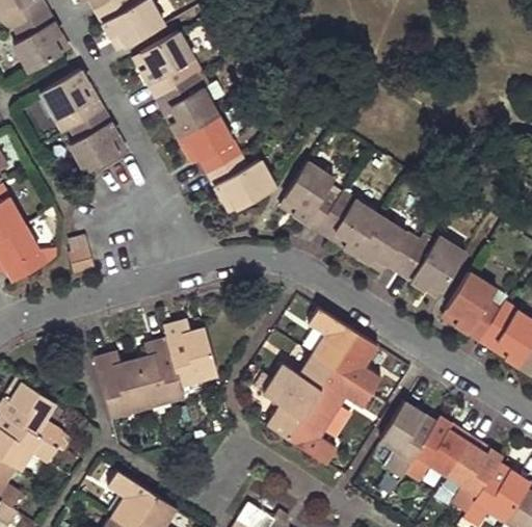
[(0,0),(0,17),(8,32),(14,29),(20,40),(15,43),(31,71),(63,52),(56,40),(62,36),(48,10),(41,15),(32,0),(0,0)]
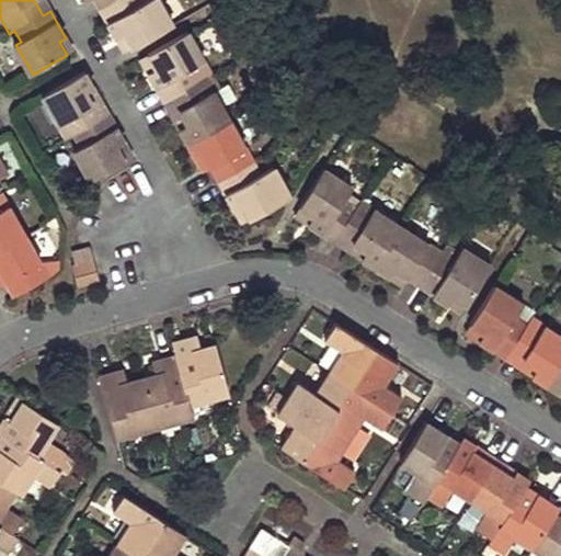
[(34,0),(43,15),(50,11),(44,0),(34,0)]
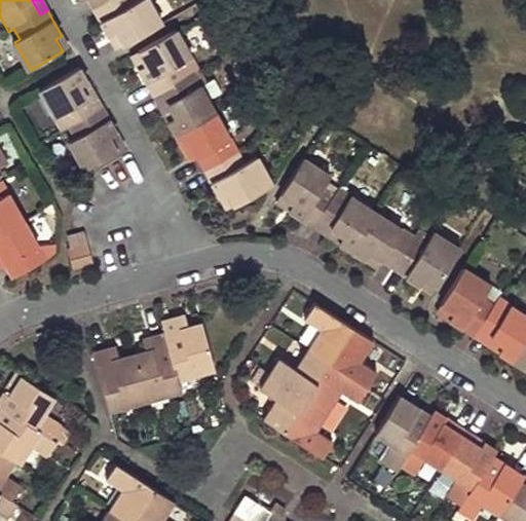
[(87,0),(110,37),(118,32),(125,44),(161,24),(147,0),(135,0),(133,1),(130,0),(87,0)]
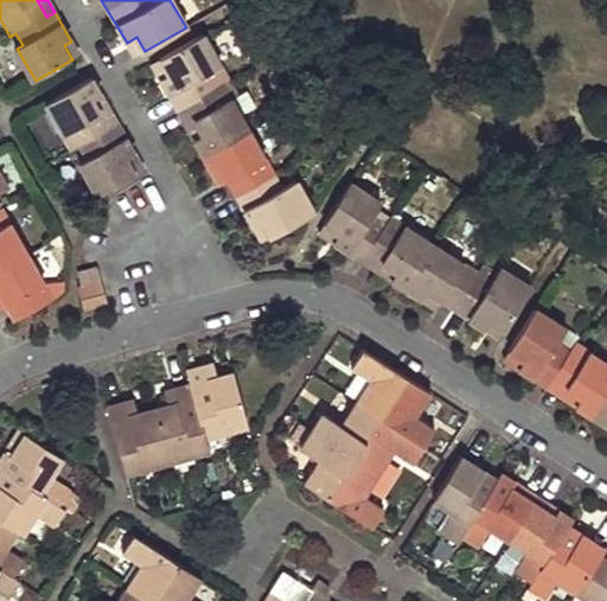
[(221,166),(230,183),(255,225),(263,221),(274,238),(315,213),(298,180),(283,190),(276,176),(250,129),(225,85),(217,90),(210,76),(223,70),(204,36),(161,62),(170,75),(161,81),(179,112),(187,107),(204,135),(196,139),(213,171),(221,166)]
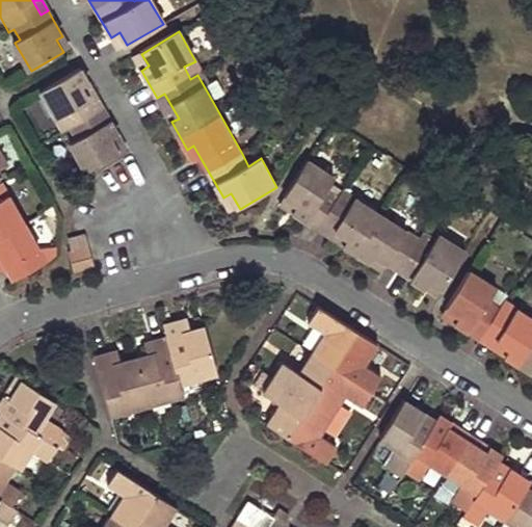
[(111,37),(118,51),(127,45),(120,32),(111,37)]
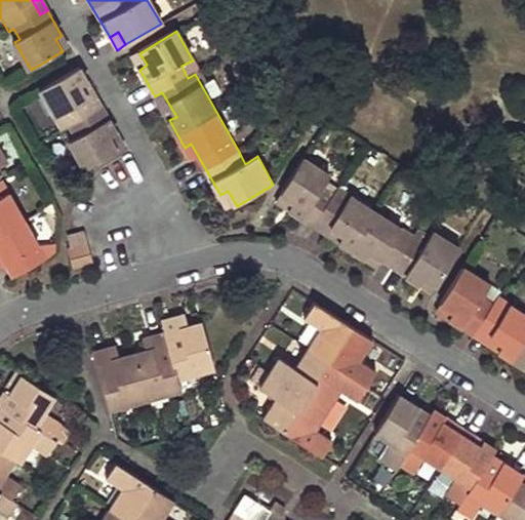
[(55,39),(63,51),(69,47),(62,36),(55,39)]
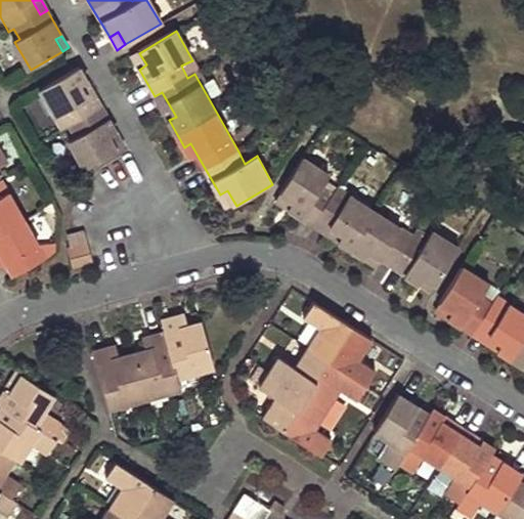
[(132,57),(139,70),(146,65),(139,53),(132,57)]
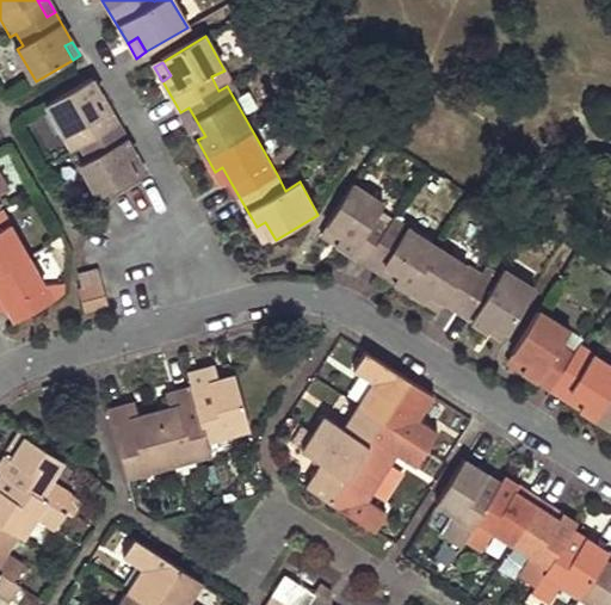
[(82,149),(88,161),(82,164),(102,198),(104,197),(139,177),(129,160),(137,156),(121,127),(111,130),(96,102),(104,98),(94,80),(49,105),(76,152),(82,149)]
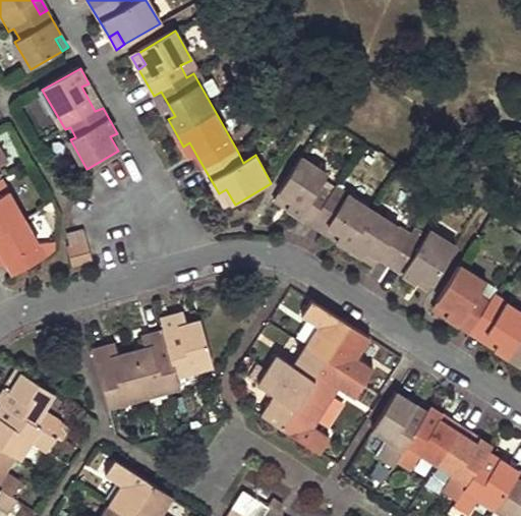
[(81,87),(95,111),(103,108),(89,83),(81,87)]
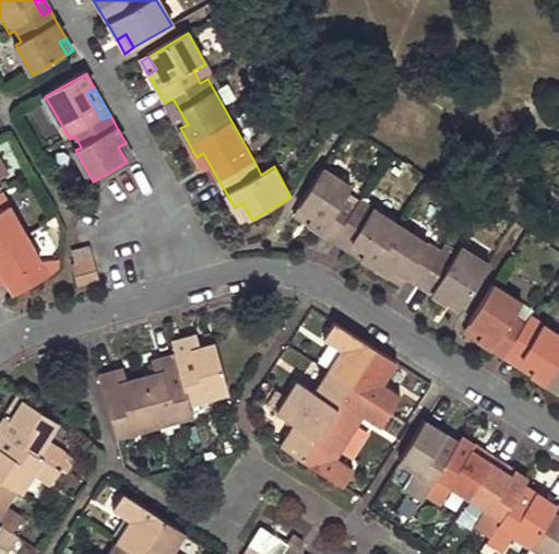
[(165,103),(180,128),(188,125),(173,98),(165,103)]
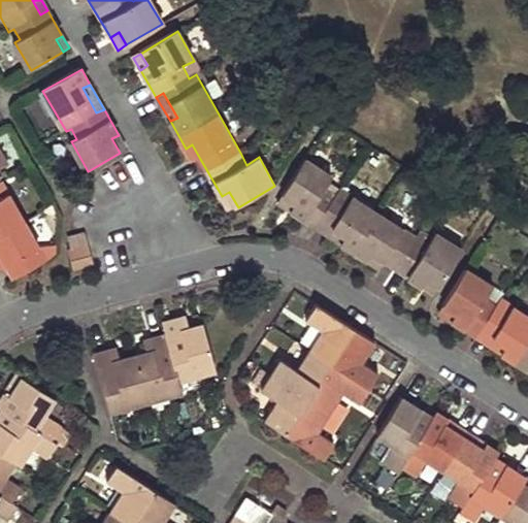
[(111,138),(120,153),(127,149),(119,135),(111,138)]
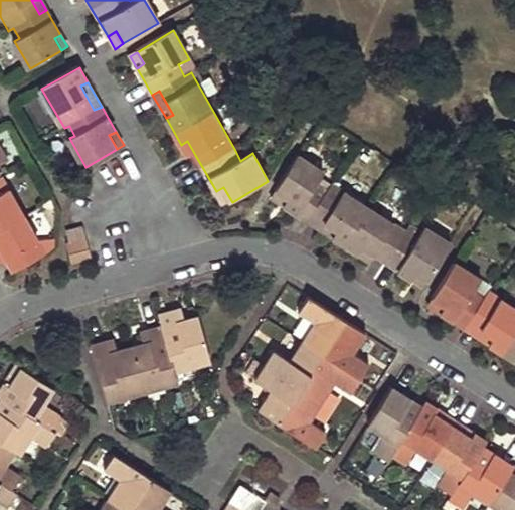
[(181,145),(189,158),(195,155),(187,141),(181,145)]
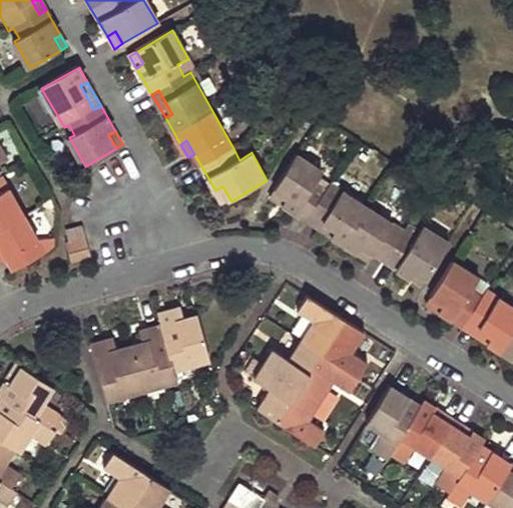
[(270,201),(307,224),(312,218),(325,196),(314,188),(323,175),(298,158),(270,201)]
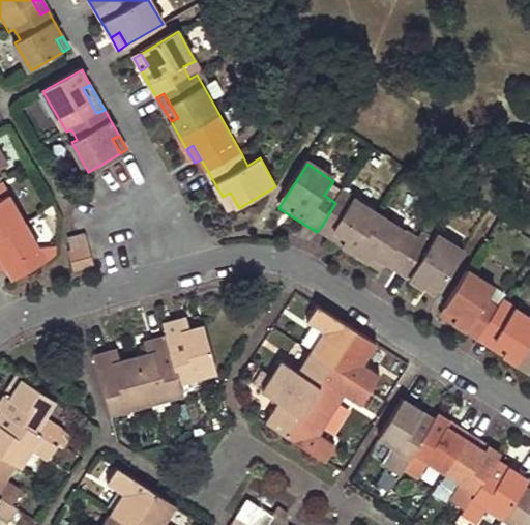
[(0,256),(1,259),(16,285),(49,265),(4,186),(0,188),(0,256)]
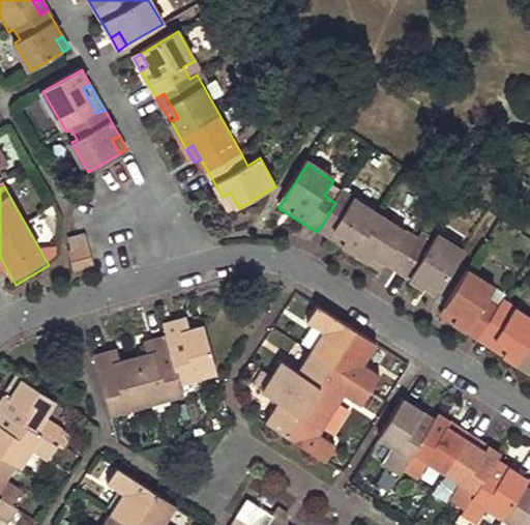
[(223,197),(231,212),(239,208),(230,193),(223,197)]
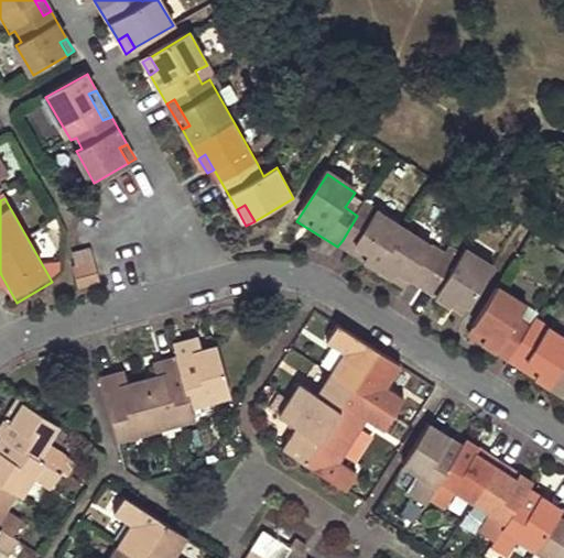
[(411,284),(447,307),(453,299),(469,309),(494,270),(466,253),(458,266),(446,259),(404,232),(364,206),(357,216),(343,240),(368,256),(364,263),(391,281),(396,274),(411,284)]
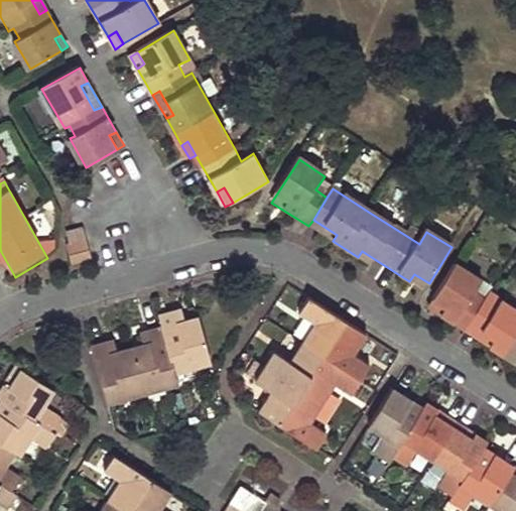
[(308,226),(333,241),(337,235),(313,220),(308,226)]
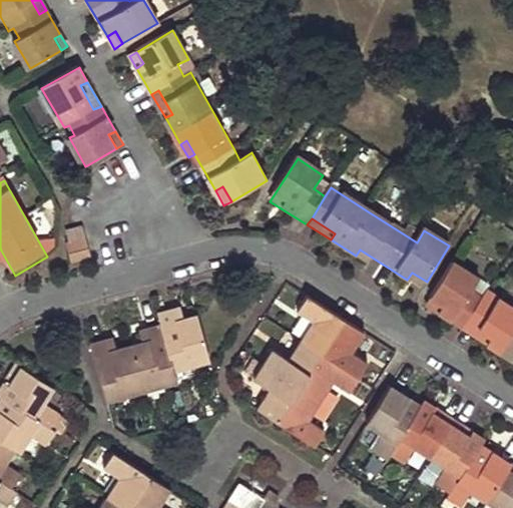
[(69,248),(74,265),(89,260),(84,243),(69,248)]
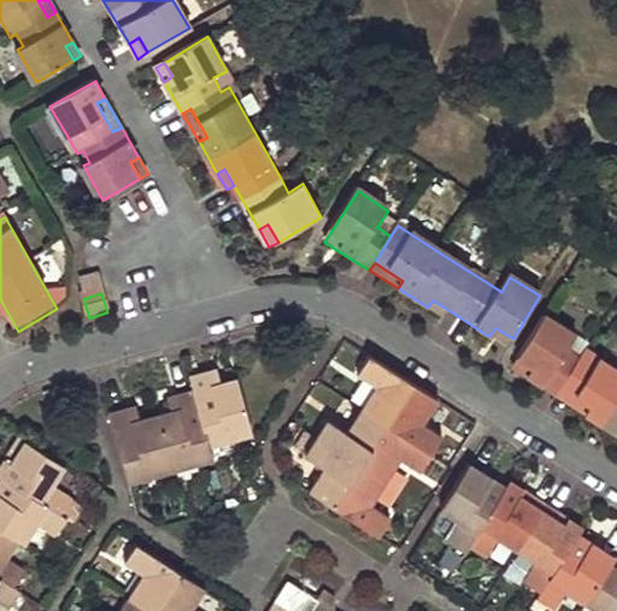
[(428,307),(445,319),(450,311),(433,300),(428,307)]
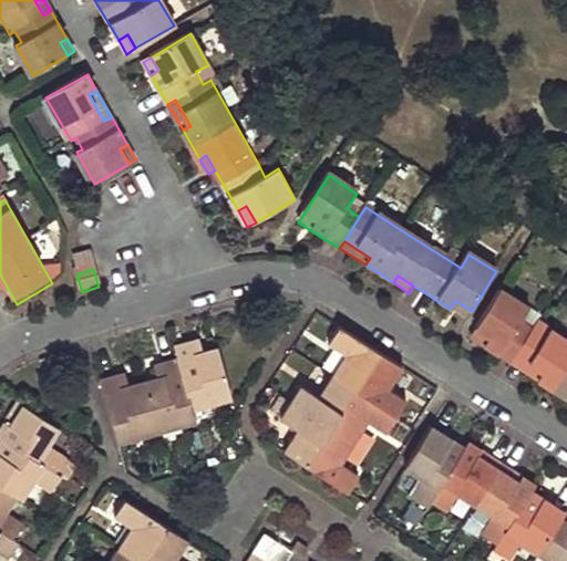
[(538,380),(566,397),(566,340),(538,322),(534,330),(522,322),(531,310),(502,291),(472,338),(512,363),(517,355),(544,373),(538,380)]
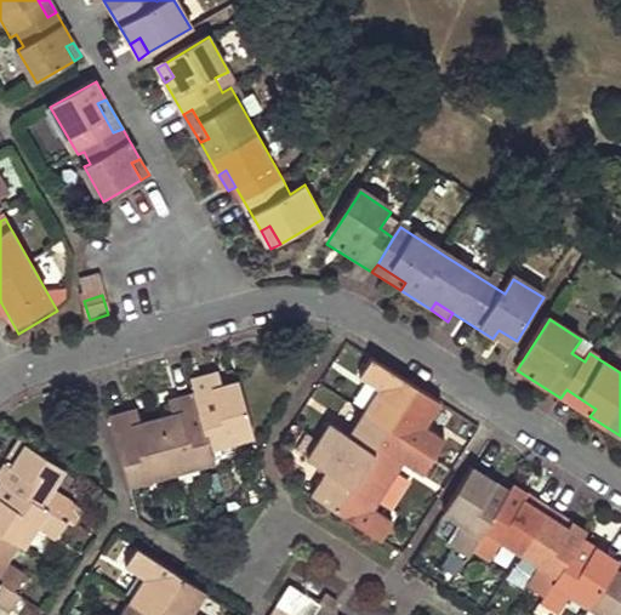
[(493,339),(511,351),(517,341),(499,330),(493,339)]
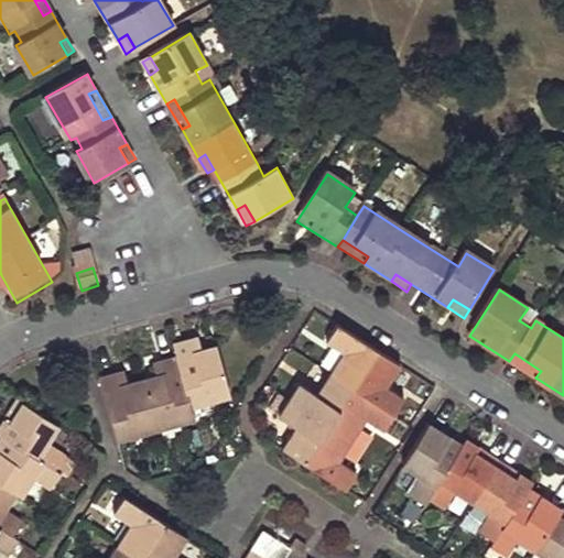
[(282,449),(345,490),(357,472),(338,461),(366,419),(384,430),(404,398),(388,387),(401,368),(337,326),(325,341),(342,352),(315,395),(299,384),(279,416),(295,427),(282,449)]
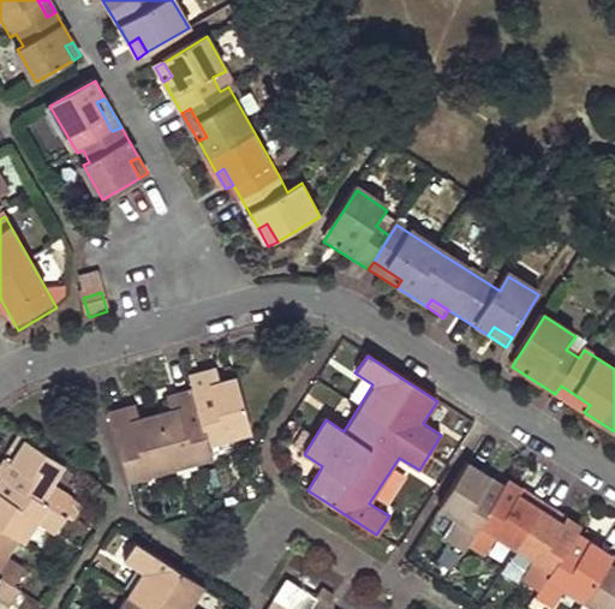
[(127,482),(174,469),(213,458),(209,442),(252,431),(237,377),(220,382),(216,368),(187,376),(191,392),(166,398),(171,415),(137,422),(133,407),(108,415),(127,482)]
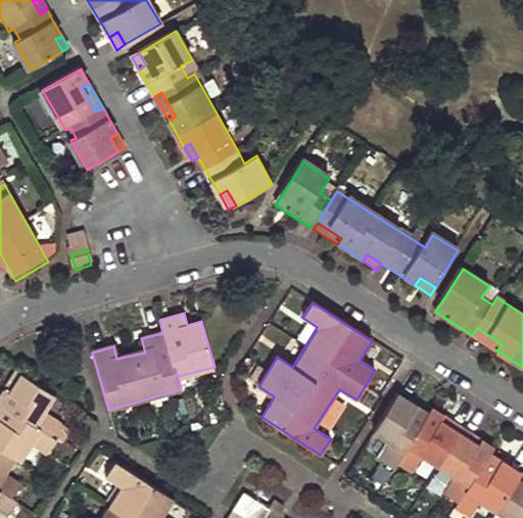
[(472,335),(496,350),(502,344),(477,328),(472,335)]
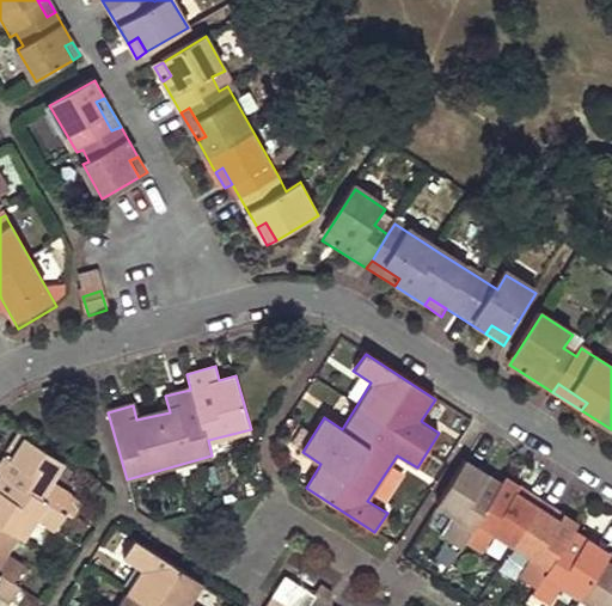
[(0,601),(5,605),(10,605),(22,588),(16,585),(25,569),(7,558),(19,540),(25,544),(37,526),(55,537),(67,518),(61,514),(72,497),(54,487),(67,466),(24,439),(0,477),(0,478),(6,483),(0,491),(0,601)]
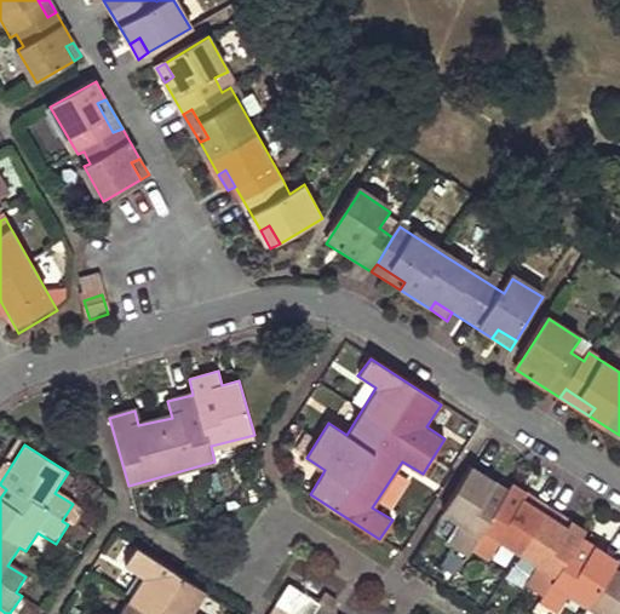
[(564,607),(574,613),(619,613),(619,562),(584,540),(587,533),(512,488),(510,493),(471,469),(443,512),(461,526),(448,544),(468,556),(471,550),(489,561),(500,544),(537,566),(526,584),(545,595),(540,602),(556,613),(561,613),(564,607)]
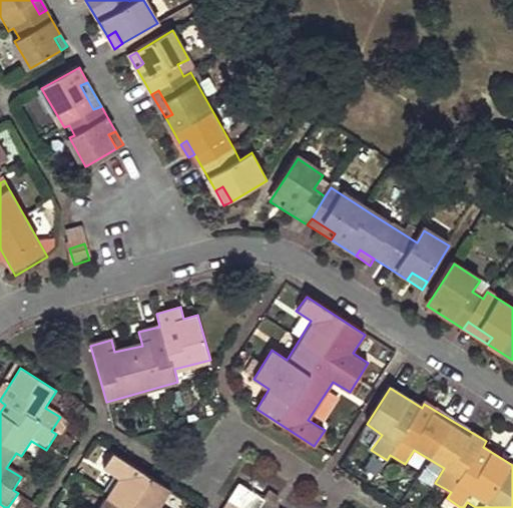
[(160,507),(171,490),(116,456),(106,470),(119,479),(107,497),(100,507),(160,507)]
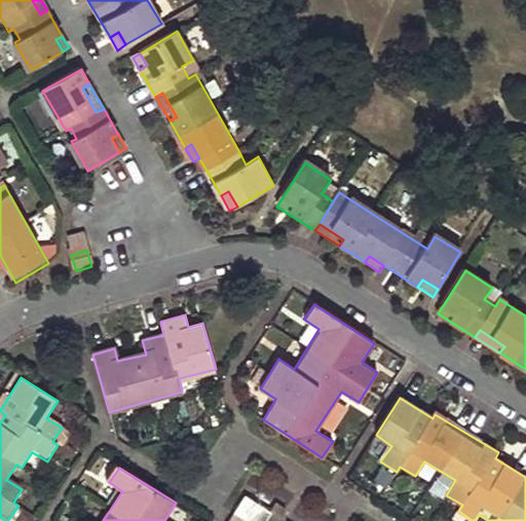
[(268,520),(272,516),(245,498),(234,515),(245,520),(268,520)]
